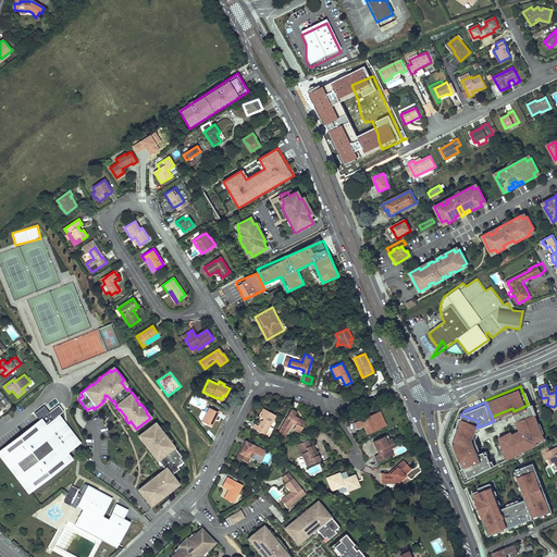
[(211,426),(218,412),(209,408),(207,412),(201,410),(199,416),(200,419),(202,420),(201,421),(211,426)]
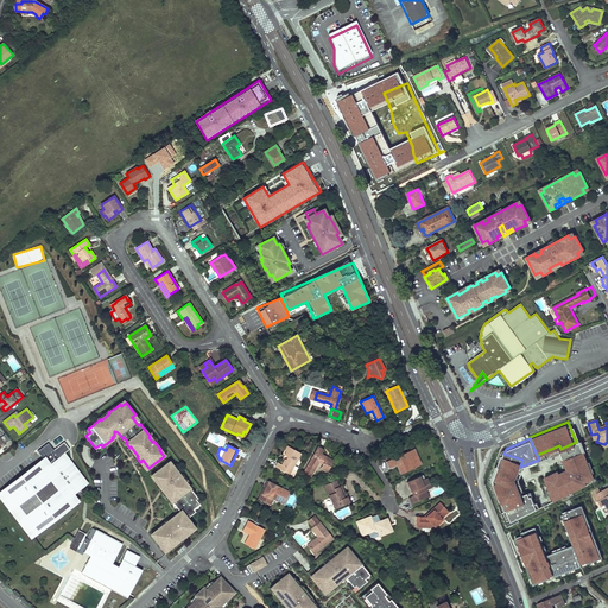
[(289,457),(290,458),(289,461),(286,460),(284,466),(282,464),(278,463),(276,467),(290,475),(302,454),(289,447),(286,451),(284,455),(289,457)]
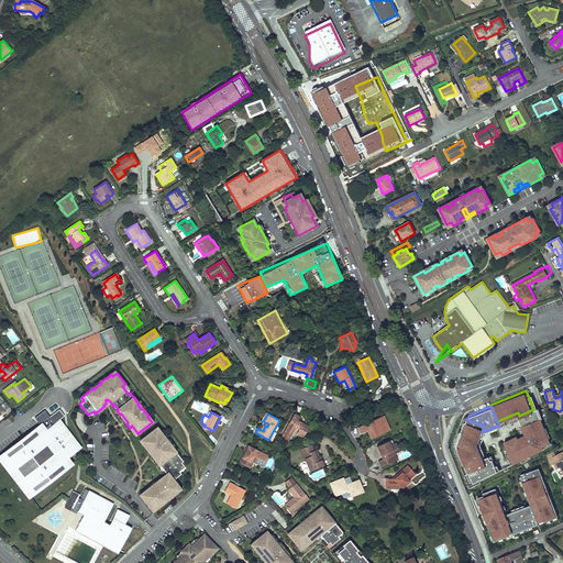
[(296,428),(299,430),(298,433),(304,437),(309,428),(301,423),(301,422),(298,420),(299,418),(295,415),(282,438),(288,441),(296,428)]
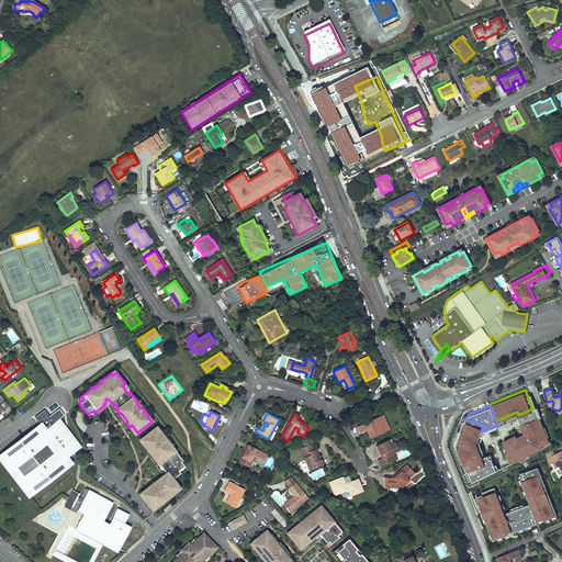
[(386,431),(390,429),(383,415),(380,417),(386,431)]
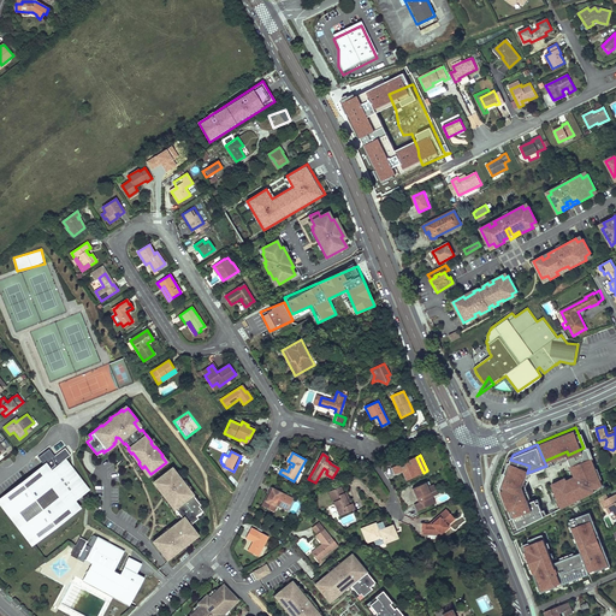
[(592,455),(570,465),(574,474),(567,478),(566,475),(551,481),(560,507),(596,490),(593,486),(603,483),(592,455)]
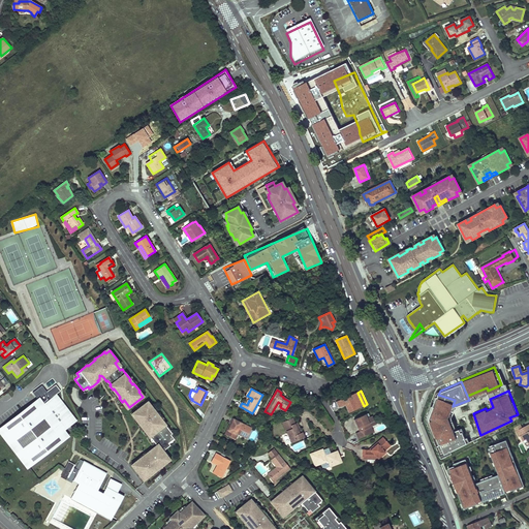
[(346,406),(348,412),(364,406),(358,393),(336,402),(339,408),(345,405),(346,404),(347,405),(346,406)]
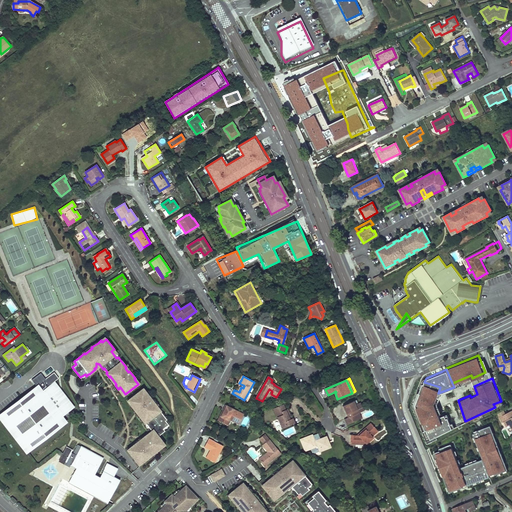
[(427,427),(442,421),(440,415),(434,401),(438,393),(440,387),(424,382),(417,402),(418,404),(415,405),(422,422),(425,421),(427,427)]
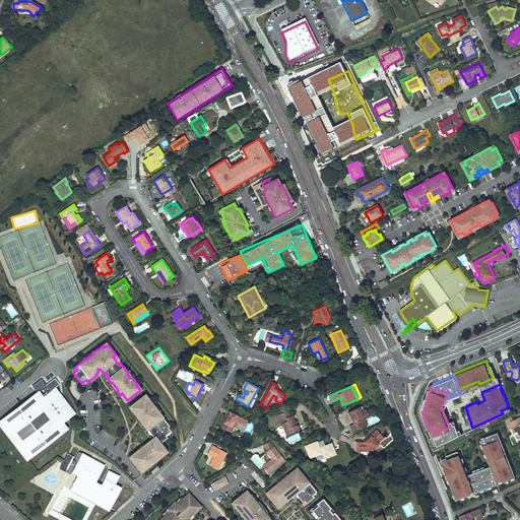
[(38,393),(0,420),(0,421),(28,458),(66,430),(61,423),(74,413),(55,389),(43,399),(38,393)]
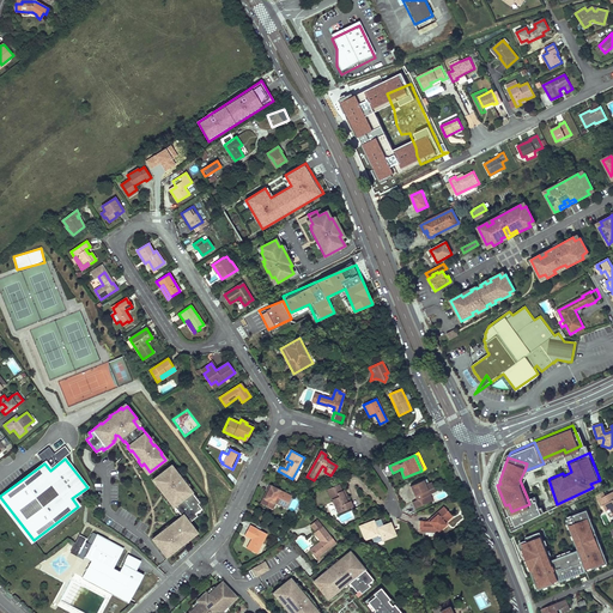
[(192,492),(186,485),(184,486),(181,481),(182,480),(176,472),(175,472),(170,466),(155,478),(161,486),(158,489),(162,493),(162,492),(170,503),(169,503),(173,508),(174,507),(181,517),(175,522),(176,522),(164,532),(163,529),(159,533),(162,535),(155,541),(159,546),(158,548),(164,556),(167,553),(168,556),(176,550),(175,548),(180,544),(181,545),(189,539),(187,536),(194,530),(188,523),(196,517),(194,514),(200,509),(196,504),(199,503),(190,493),(192,492)]
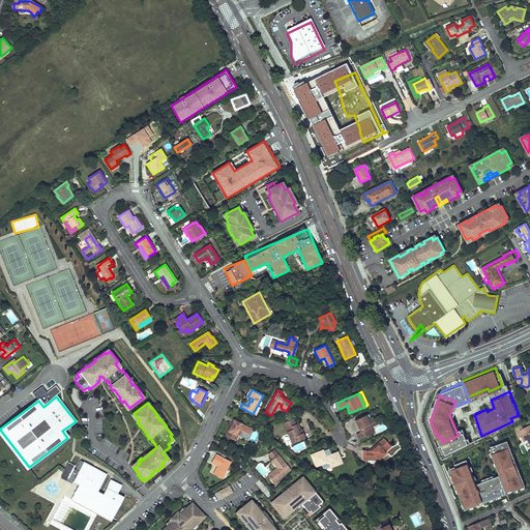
[(377,425),(373,417),(371,418),(367,419),(366,415),(354,420),(360,433),(356,434),(358,440),(369,435),(366,430),(372,428),(377,425)]
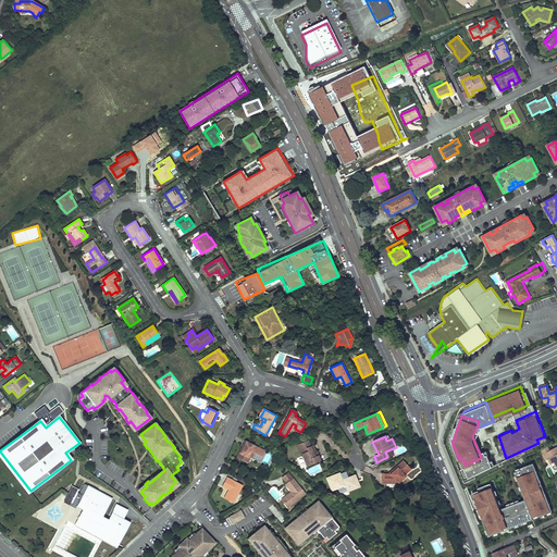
[(321,460),(318,455),(318,456),(316,456),(310,446),(308,440),(297,445),(307,467),(321,460)]
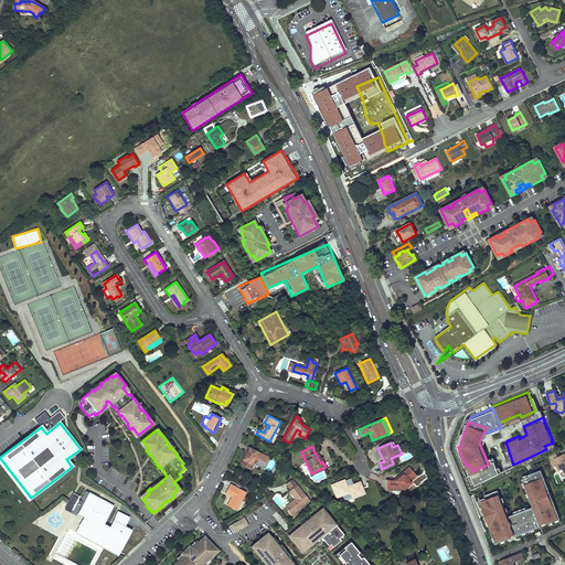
[(269,457),(248,447),(246,451),(247,452),(242,465),(249,469),(253,462),(254,464),(264,468),(269,457)]
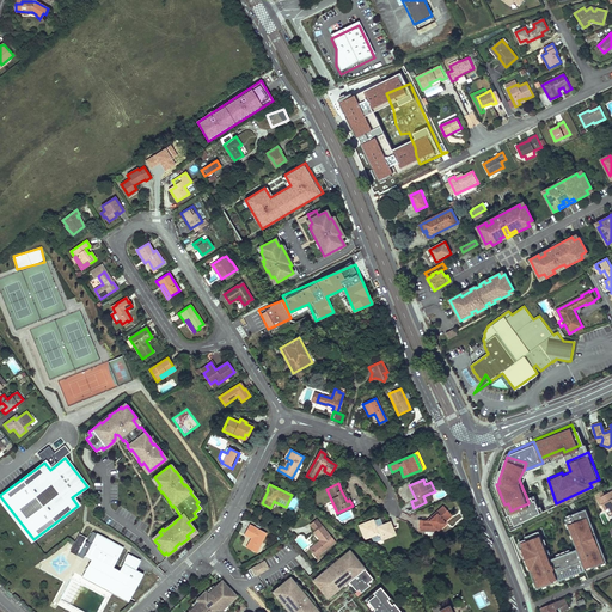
[(611,489),(598,495),(601,502),(603,502),(605,508),(610,506),(611,512),(611,510),(611,489)]
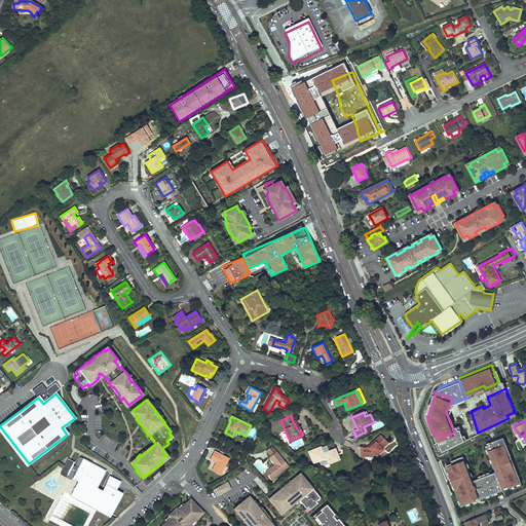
[(459,424),(452,426),(454,433),(439,439),(437,433),(434,434),(436,442),(438,441),(443,450),(464,439),(459,424)]
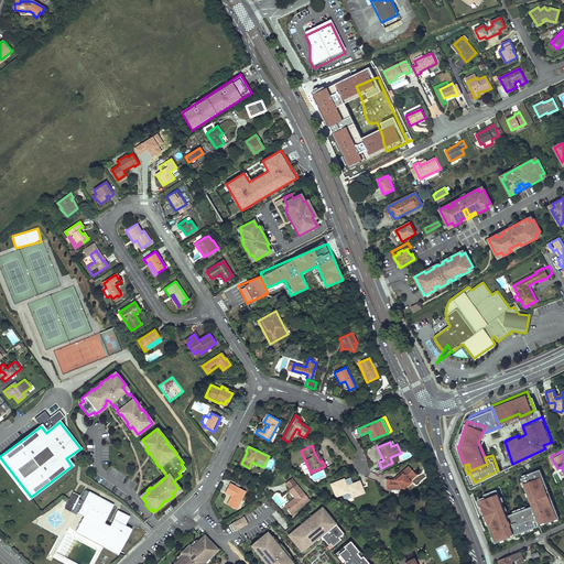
[(400,494),(401,490),(402,488),(403,489),(411,483),(410,480),(407,478),(413,472),(408,466),(398,476),(398,477),(394,480),(392,479),(386,479),(386,489),(391,489),(391,492),(394,492),(394,494),(400,494)]
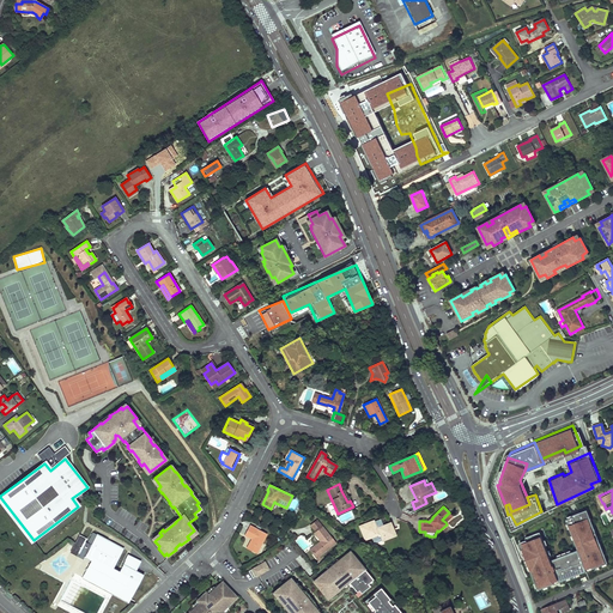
[(540,533),(520,541),(536,593),(608,565),(588,511),(566,519),(577,551),(550,562),(540,533)]
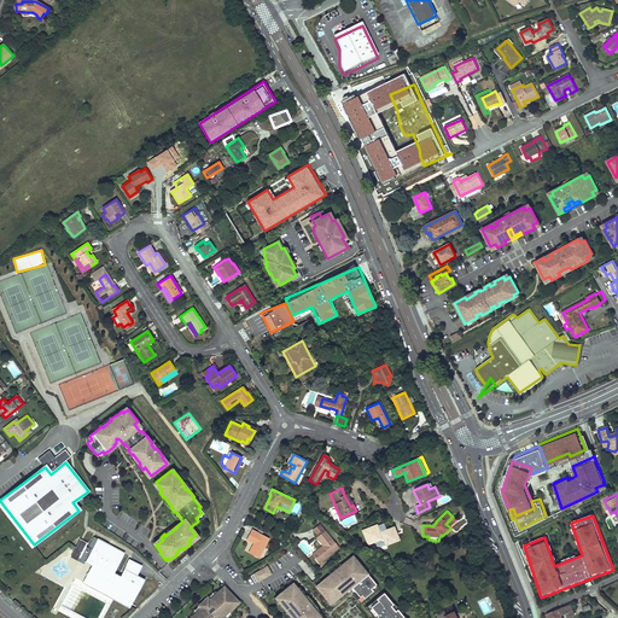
[(397,540),(394,528),(385,531),(382,524),(374,526),(366,531),(365,532),(368,542),(371,543),(380,538),(382,542),(385,541),(386,544),(397,540)]
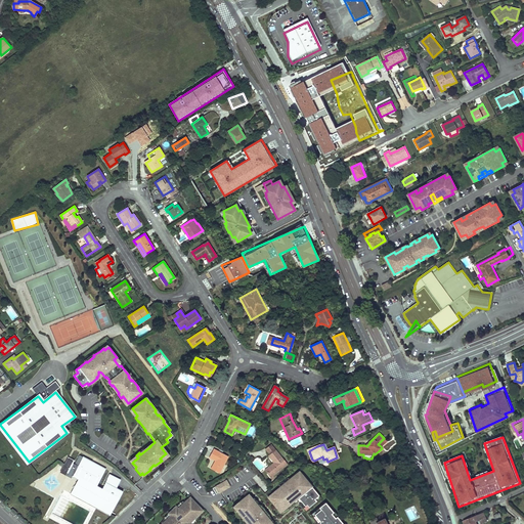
[(228,456),(214,449),(209,457),(215,461),(217,462),(216,463),(214,462),(211,469),(219,473),(228,456)]
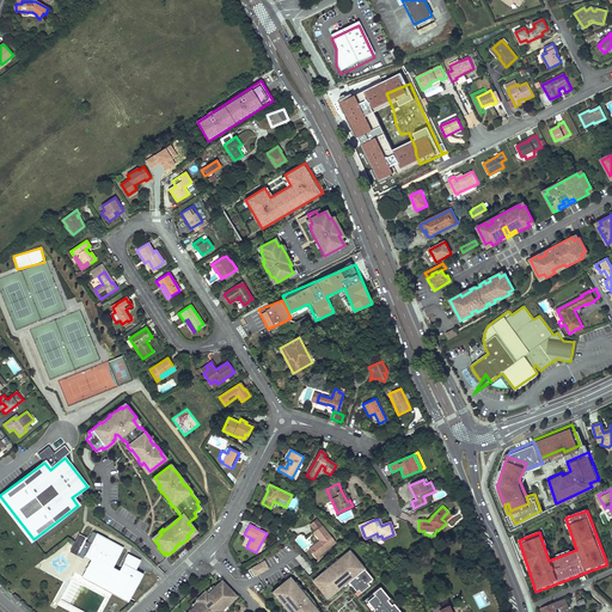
[(313,532),(320,540),(322,542),(319,543),(318,542),(313,546),(316,550),(317,550),(320,554),(334,543),(331,539),(331,538),(322,526),(313,532)]
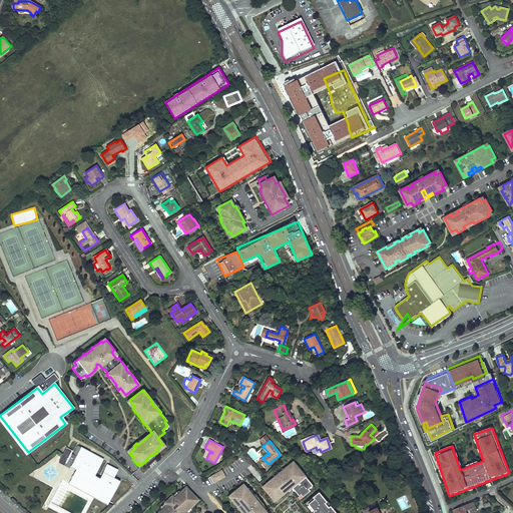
[(91,453),(81,447),(78,446),(74,453),(71,452),(66,449),(63,454),(59,452),(58,455),(61,457),(59,461),(70,468),(71,466),(76,469),(68,484),(108,504),(121,481),(114,477),(118,470),(107,465),(104,469),(103,472),(100,478),(95,475),(103,459),(91,453)]
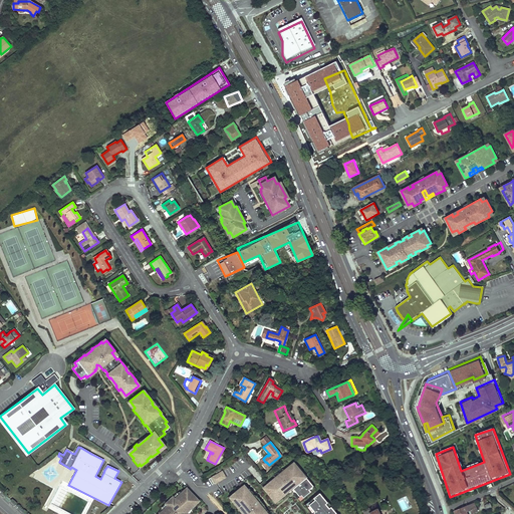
[(293,463),(261,488),(275,505),(292,490),(298,498),(301,496),(303,499),(314,488),(293,463)]
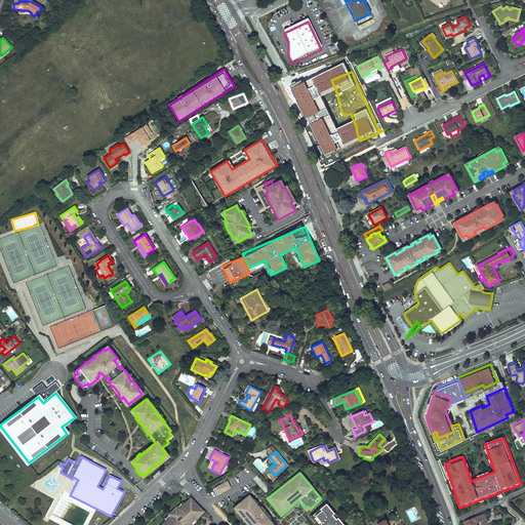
[(226,481),(214,488),(218,494),(231,488),(226,481)]
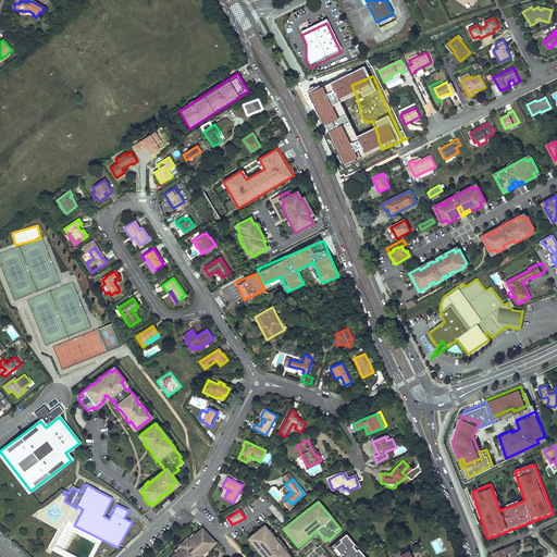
[(289,556),(263,525),(246,540),(260,556),(289,556)]
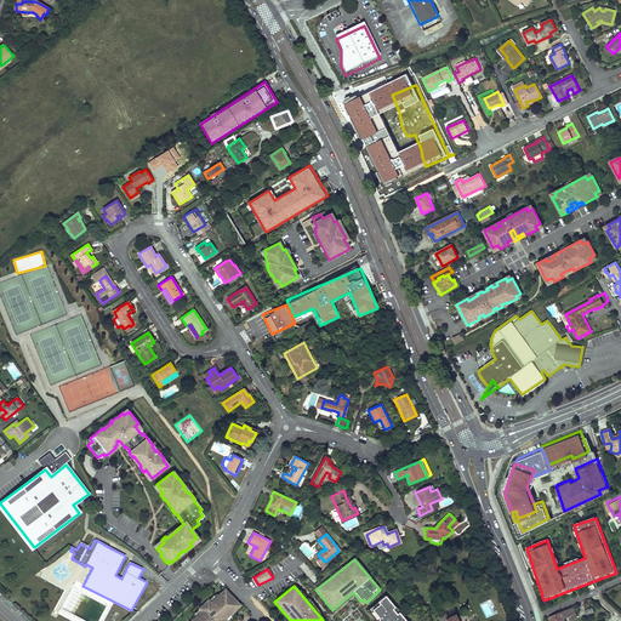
[(222,620),(233,611),(231,610),(238,603),(232,597),(229,598),(223,591),(211,603),(209,600),(200,609),(203,611),(192,620),(222,620)]
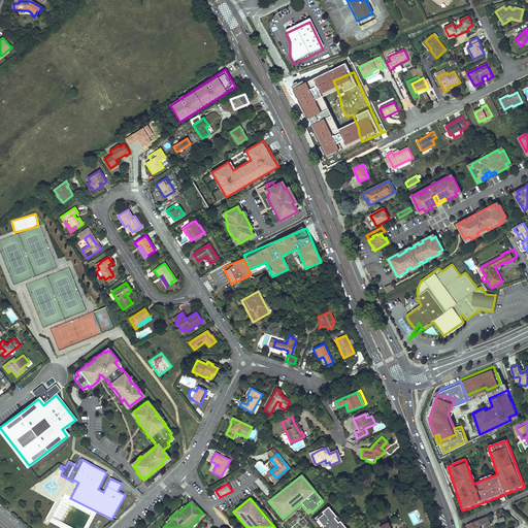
[(322,527),(342,527),(327,506),(320,512),(321,515),(316,520),(322,527)]
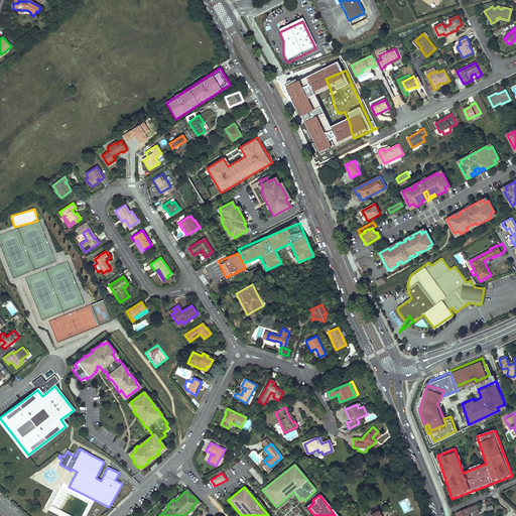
[(466,509),(468,514),(473,512),(474,515),(480,513),(476,505),(466,509)]
